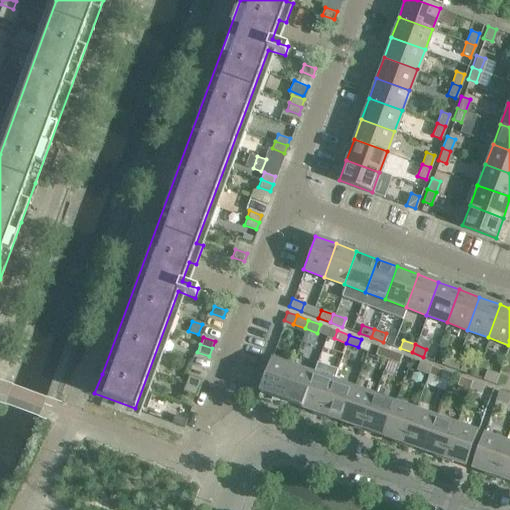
[(377,345),(374,353),(386,358),(389,349),(377,345)]
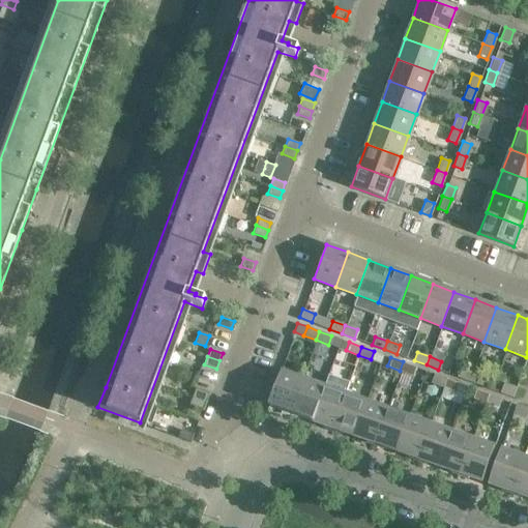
[(403,361),(400,371),(412,375),(415,367),(403,361)]
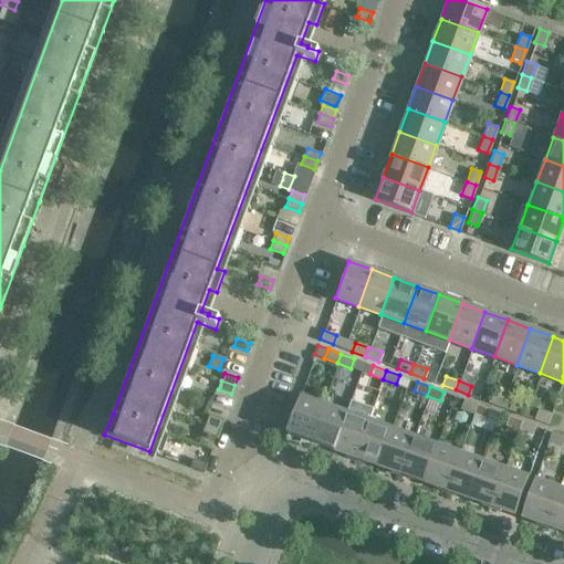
[(490,393),(487,401),(500,406),(503,397),(490,393)]
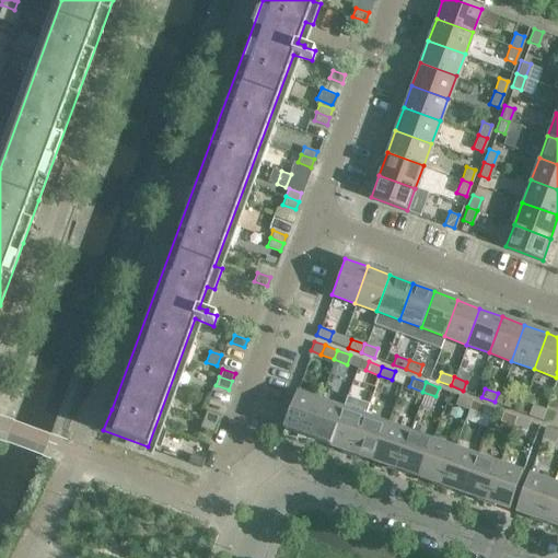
[(297,392),(283,427),(305,436),(318,399),(297,392)]
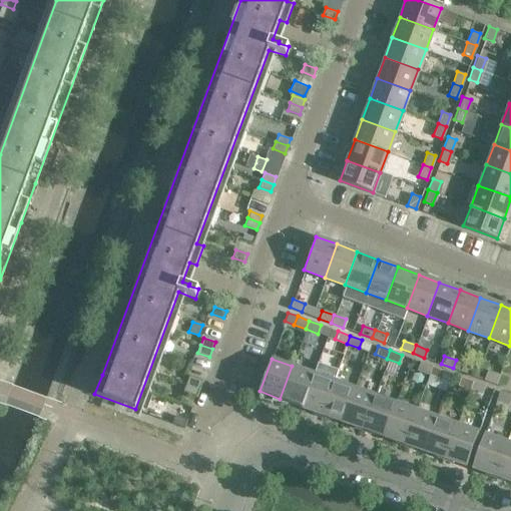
[(456,360),(453,368),(465,373),(468,365),(456,360)]
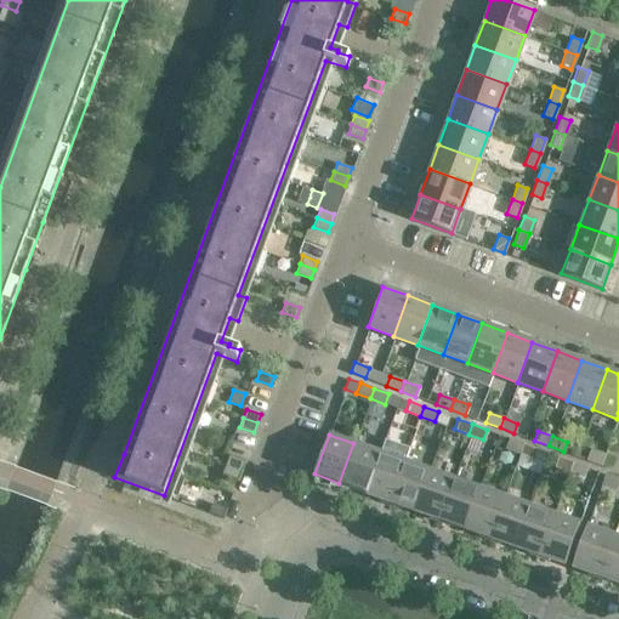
[(509,437),(505,448),(518,453),(522,443),(509,437)]
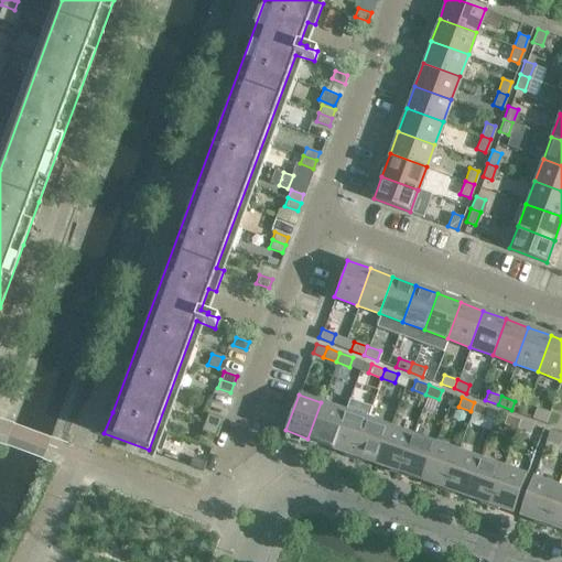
[(344,411),(321,402),(307,439),(331,446),(344,411)]
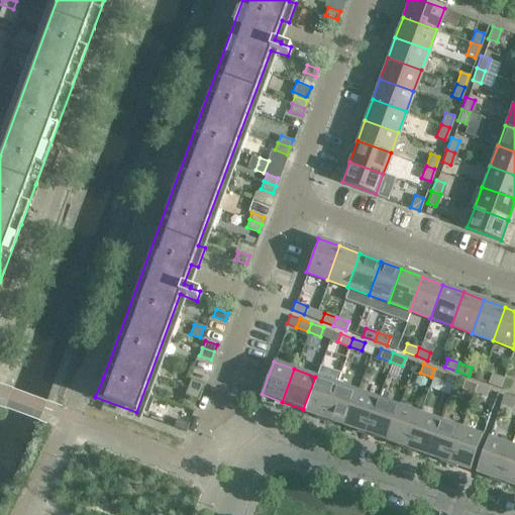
[(434,369),(431,377),(443,381),(446,373),(434,369)]
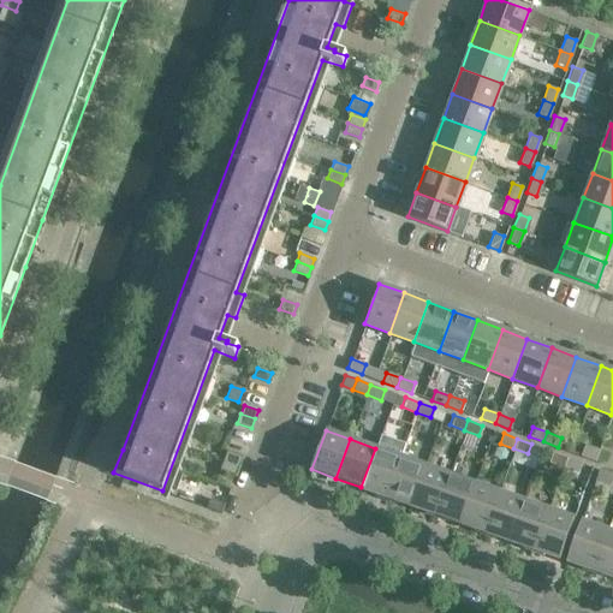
[(583,445),(579,454),(594,459),(597,450),(583,445)]
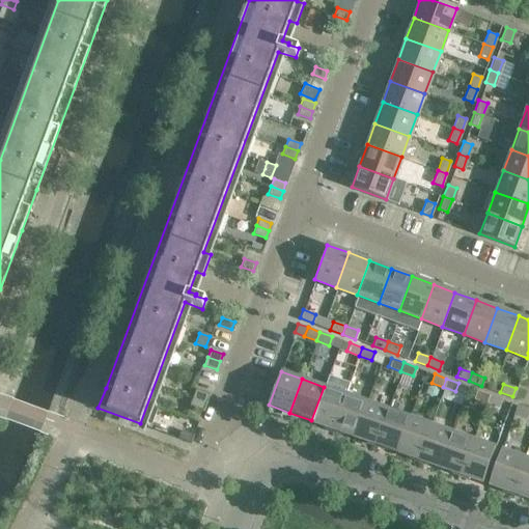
[(345,394),(324,387),(311,420),(333,428),(345,394)]
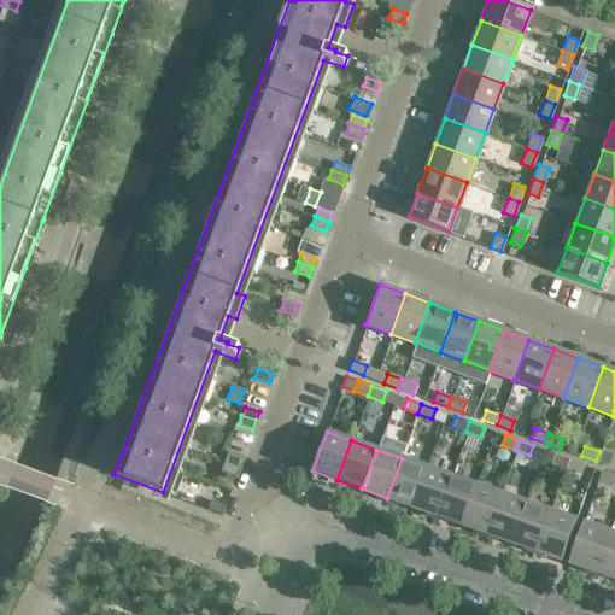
[(227,452),(224,461),(238,467),(241,457),(227,452)]
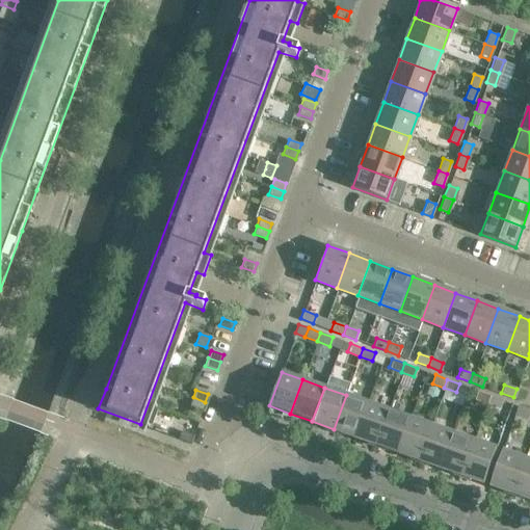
[(477,391),(474,399),(486,403),(489,395),(477,391)]
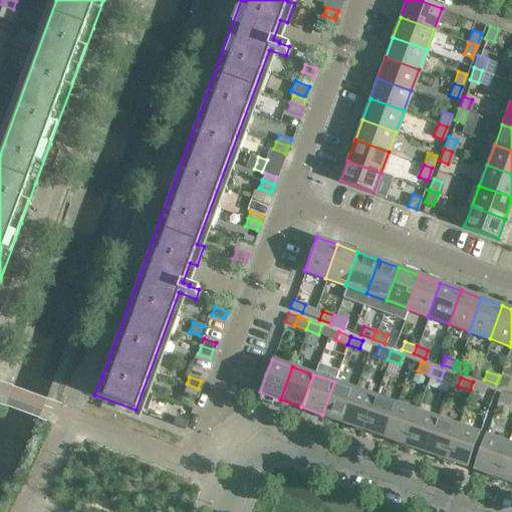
[(334,381),(322,415),(342,422),(354,389),(334,381)]
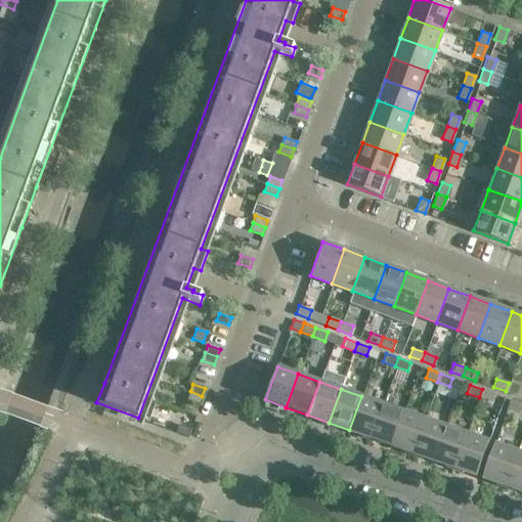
[(482,389),(479,397),(491,402),(494,393),(482,389)]
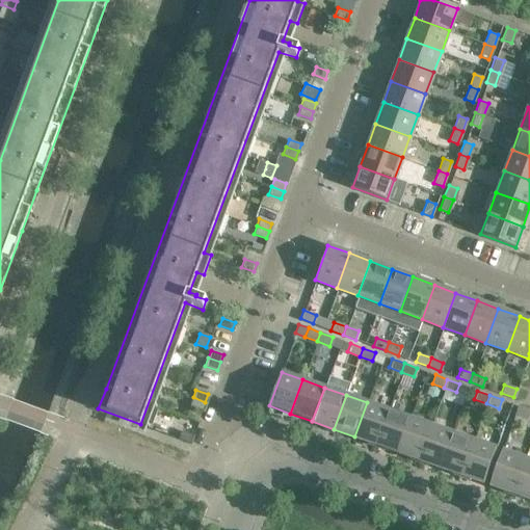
[(193,397),(190,405),(203,409),(205,402),(193,397)]
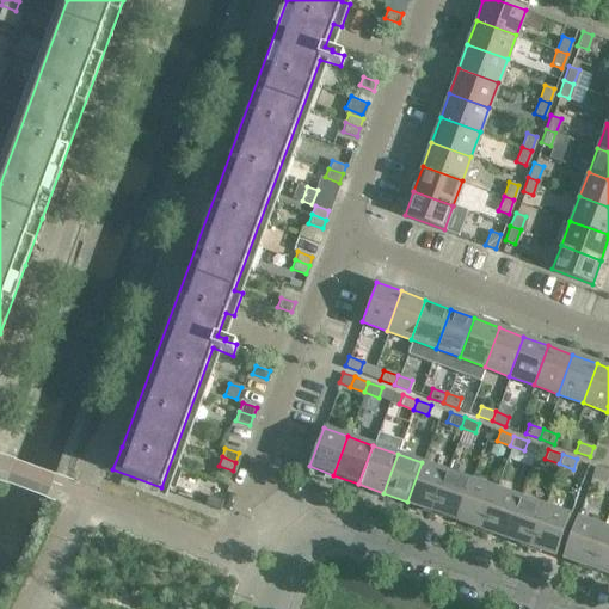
[(422,462),(407,502),(432,510),(447,471),(422,462)]
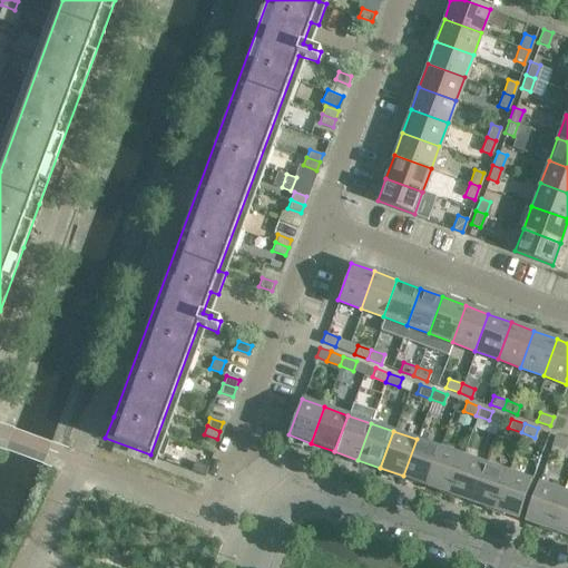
[(555,434),(551,443),(565,449),(567,439),(555,434)]
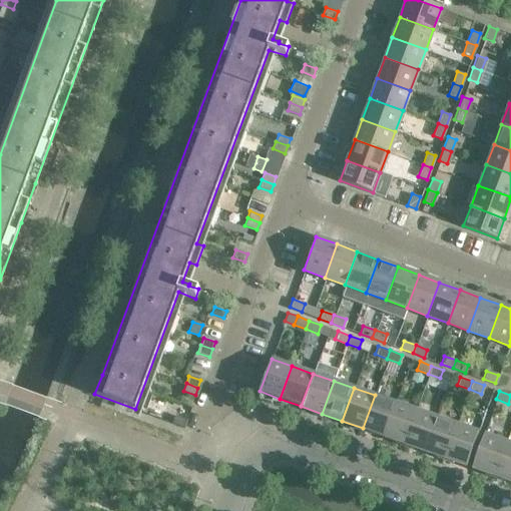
[(375,395),(363,428),(383,436),(395,403),(375,395)]
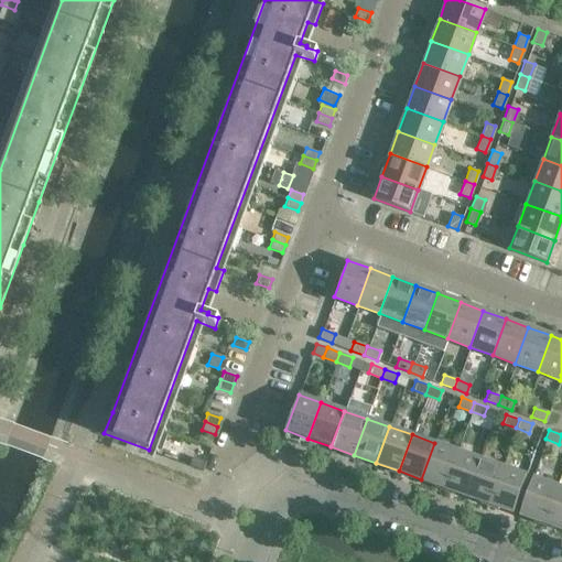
[(434,443),(421,479),(444,487),(457,451),(434,443)]
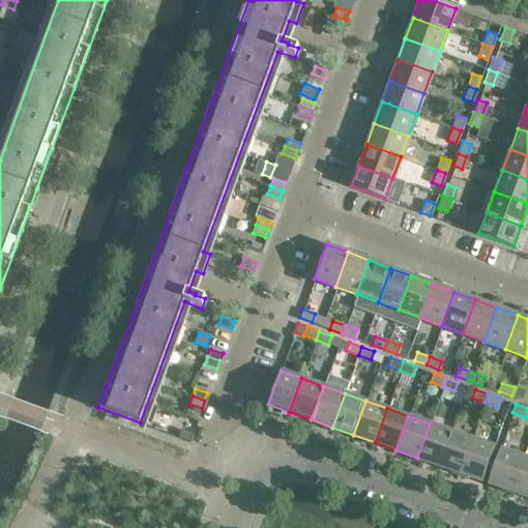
[(430,423),(417,458),(439,466),(451,431),(430,423)]
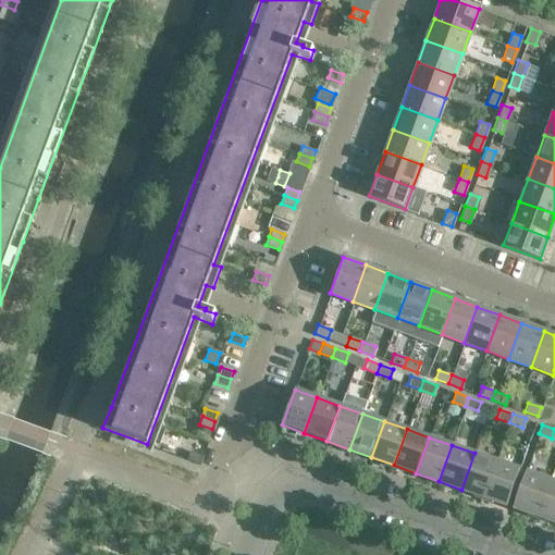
[(189,451),(186,458),(199,463),(202,455),(189,451)]
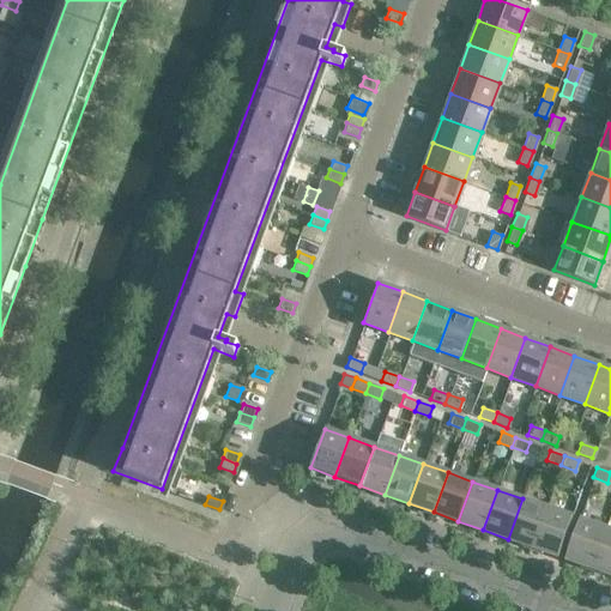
[(546,508),(522,498),(508,539),(532,548),(546,508)]
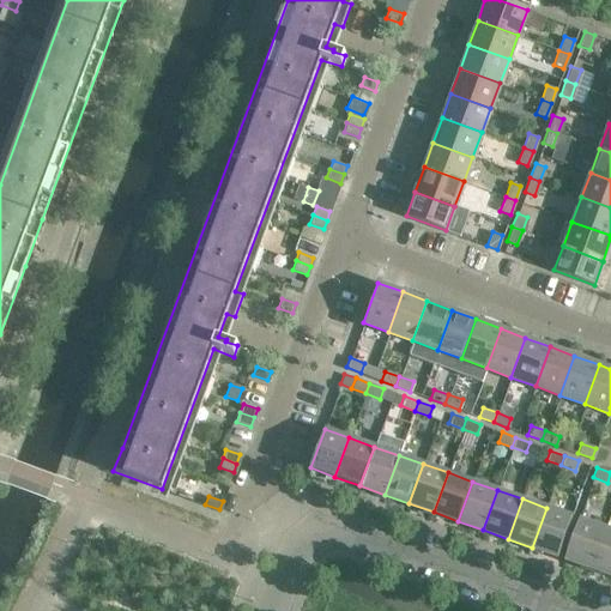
[(572,516),(546,508),(532,548),(557,557),(572,516)]
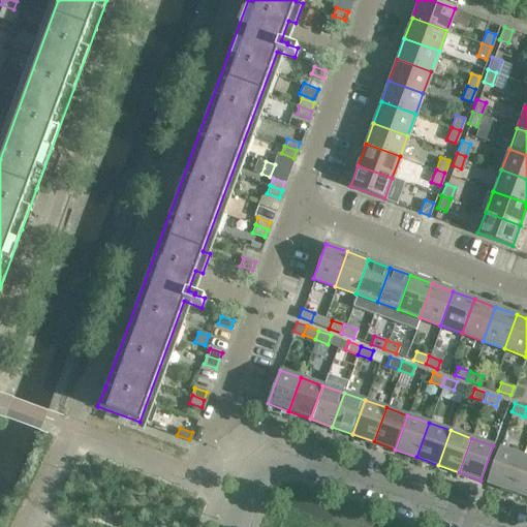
[(499,447),(487,483),(507,490),(520,455),(499,447)]
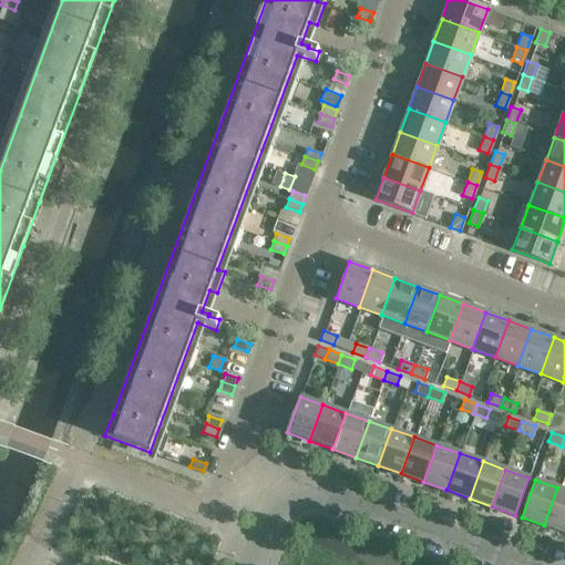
[(564,490),(557,488),(544,525),(564,532),(564,490)]
